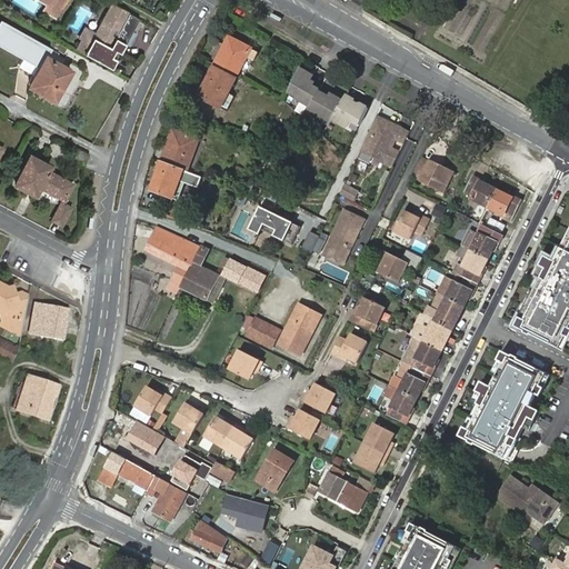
[(49,0),(46,7),(50,9),(47,15),(53,19),(61,7),(59,5),(61,0),(49,0)]
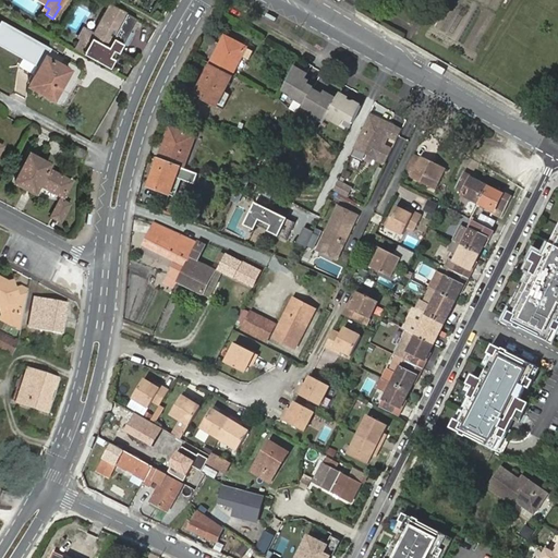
[(136,19),(111,4),(102,19),(107,22),(102,31),(105,32),(104,34),(106,35),(100,44),(112,50),(117,52),(136,19)]
